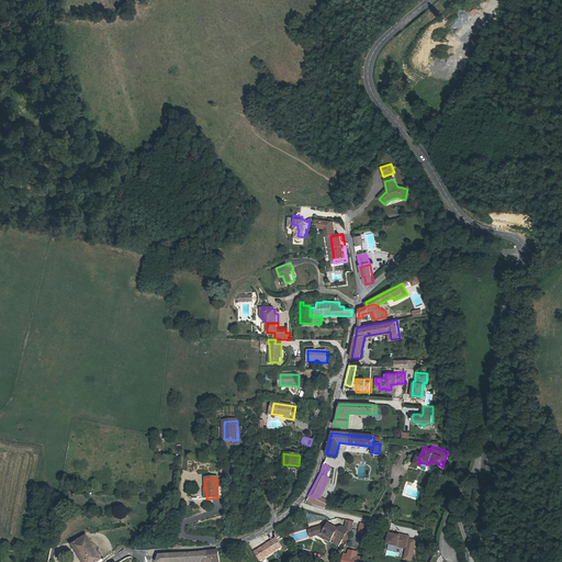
[(348,529),(351,531),(353,520),(346,519),(344,527),(348,529)]
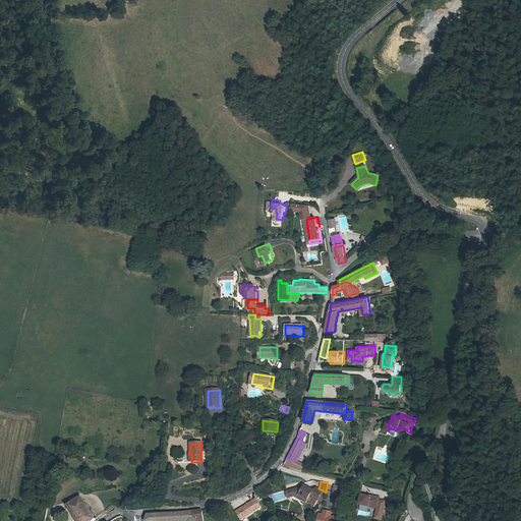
[(332,494),(341,497),(343,486),(335,484),(332,494)]
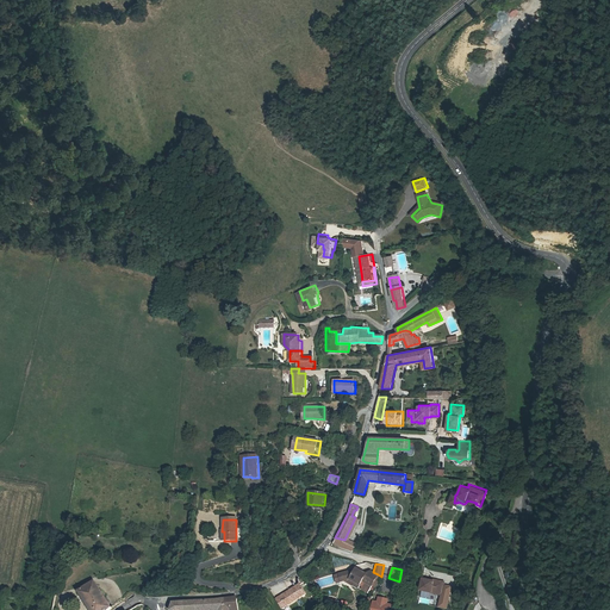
[(338,572),(340,579),(343,579),(349,578),(355,582),(353,584),(359,587),(363,579),(366,580),(365,582),(372,585),(378,574),(373,572),(371,570),(366,573),(359,568),(358,571),(355,568),(338,572)]
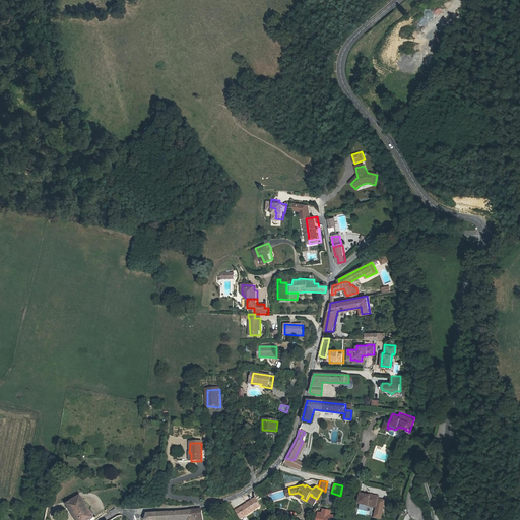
[(322,490),(317,499),(320,501),(325,492),(322,490)]
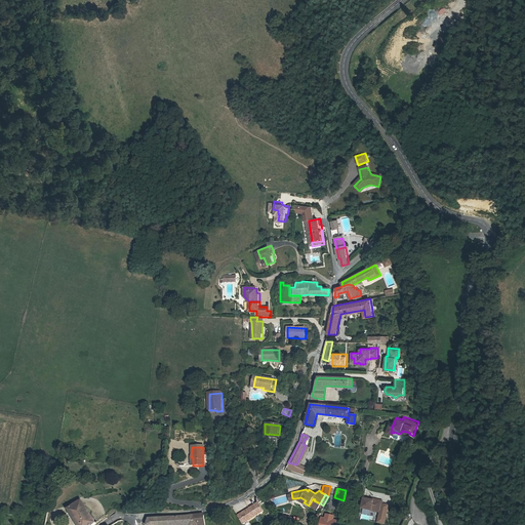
[(364,497),(363,509),(380,513),(382,503),(384,499),(374,497),(373,498),(370,498),(364,497)]
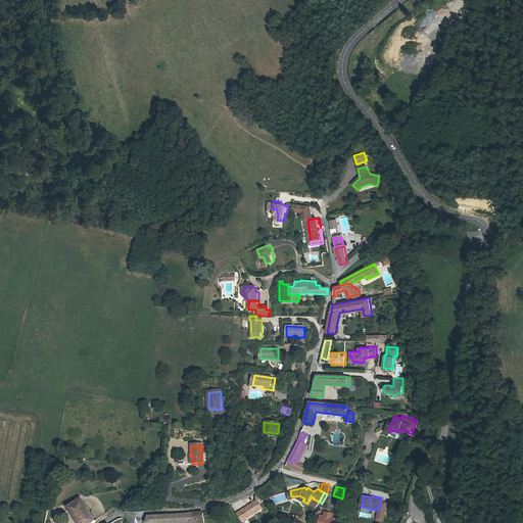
[(328,506),(335,509),(339,500),(332,496),(328,506)]
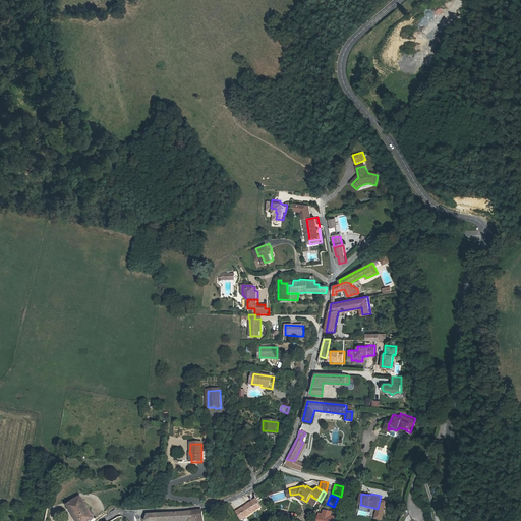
[(80,497),(67,506),(76,520),(93,520),(96,519),(80,497)]
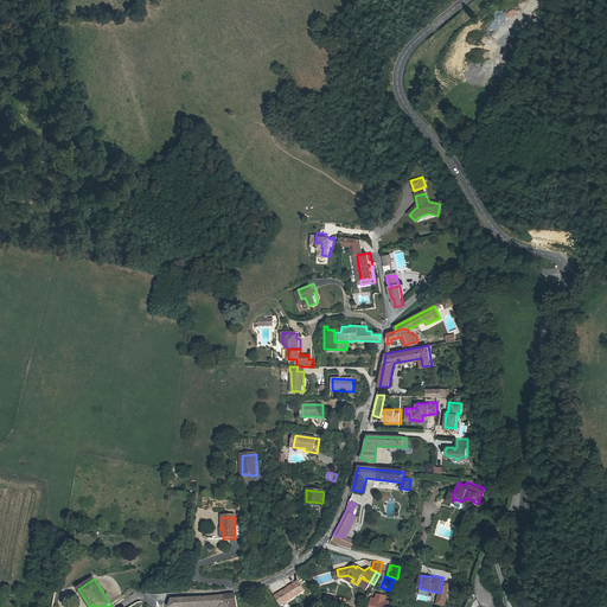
[(289,587),(295,596),(305,590),(299,581),(289,587)]
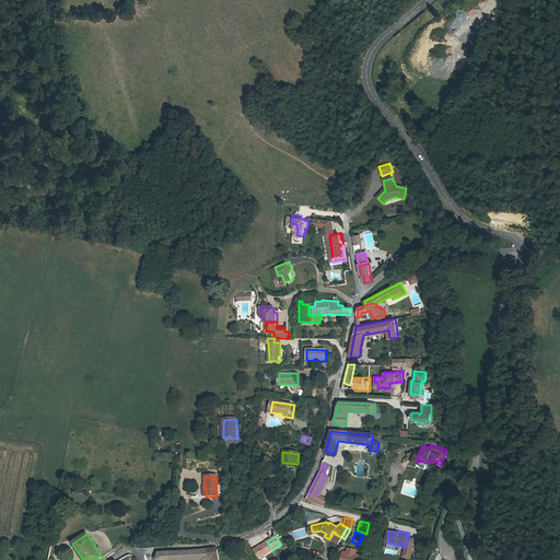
[(259,559),(272,550),(267,541),(254,550),(259,559)]
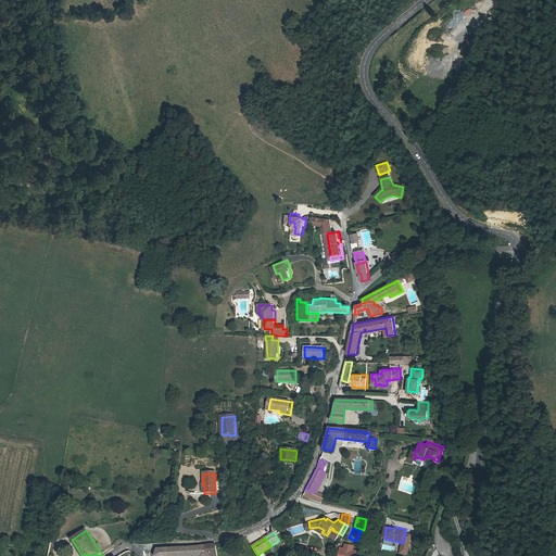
[(203,545),(171,547),(171,552),(173,552),(173,555),(192,555),(200,555),(199,555),(216,555),(215,544),(207,545),(203,545)]
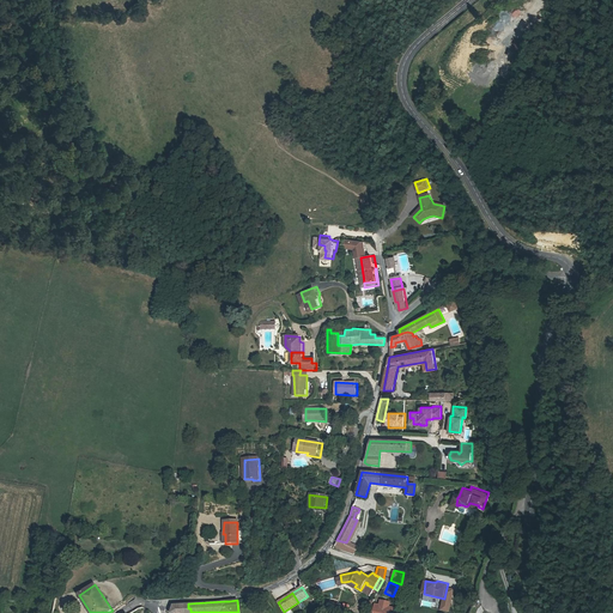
All buildings are outlined.
